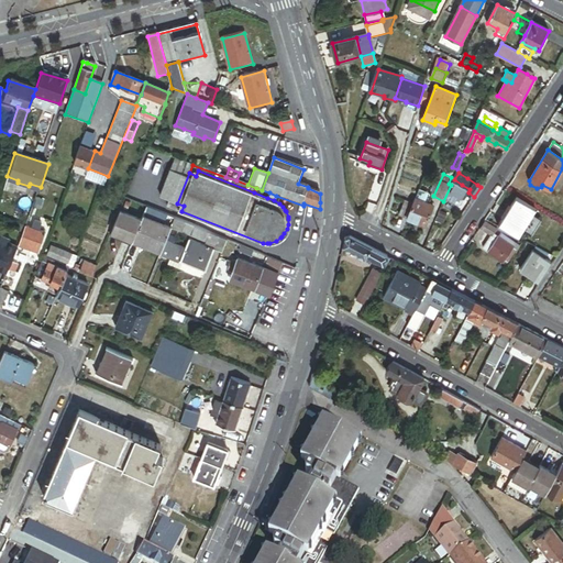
[(460,188),(462,185),(454,179),(450,189),(465,198),(468,192),(460,188)]
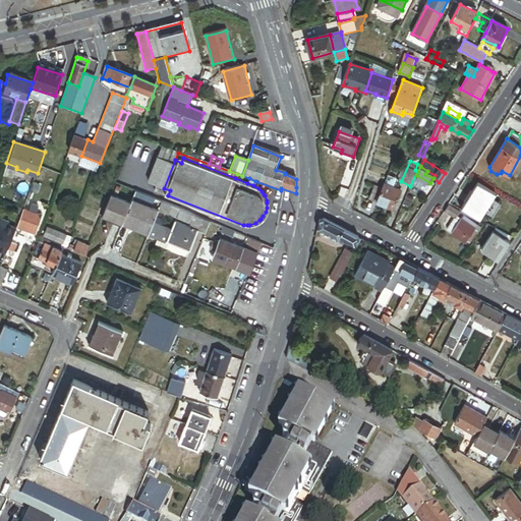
[(389,175),(386,182),(396,186),(398,180),(397,177),(389,175)]
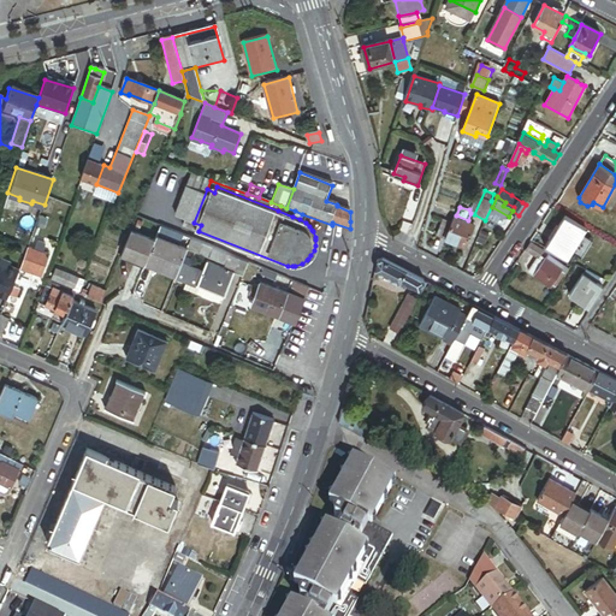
[(407,214),(398,231),(407,235),(415,219),(407,214)]
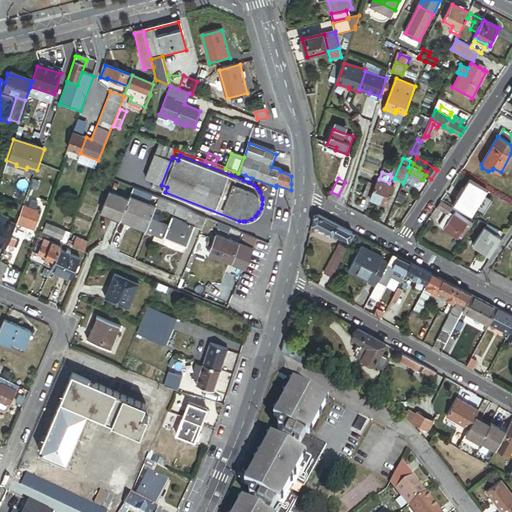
[(389,183),(379,179),(376,186),(371,199),(387,205),(395,185),(389,183)]
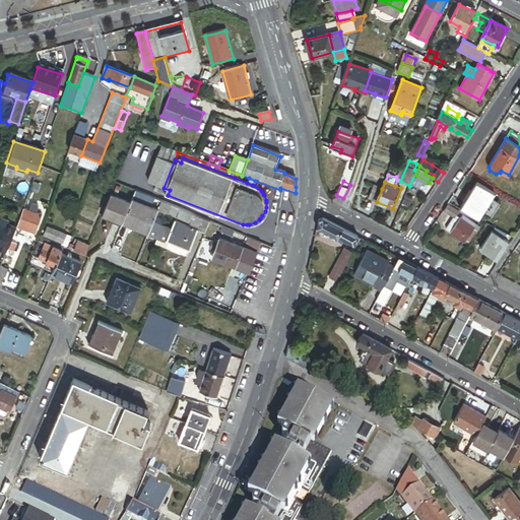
[(478,218),(495,192),(477,182),(461,209),(478,218)]
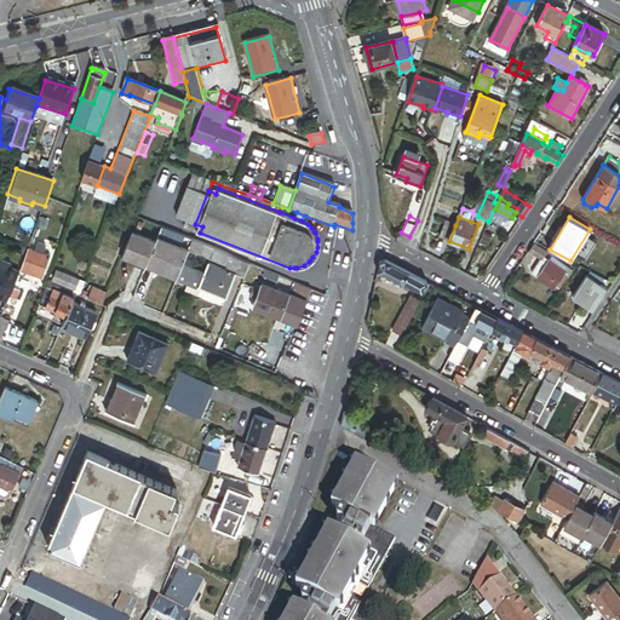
[(446,222),(440,237),(449,241),(455,225),(446,222)]
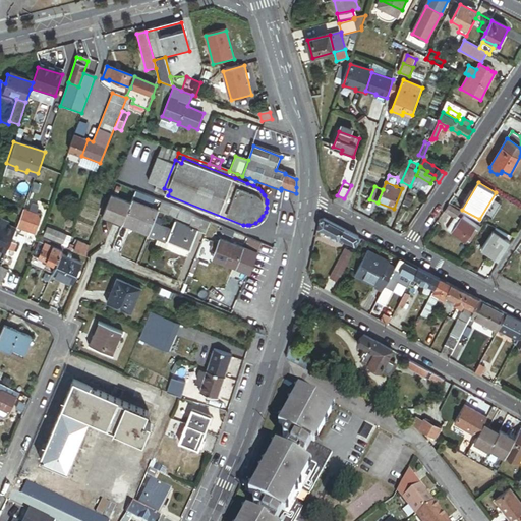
[(135,191),(131,203),(123,222),(150,233),(159,210),(147,205),(150,197),(135,191)]
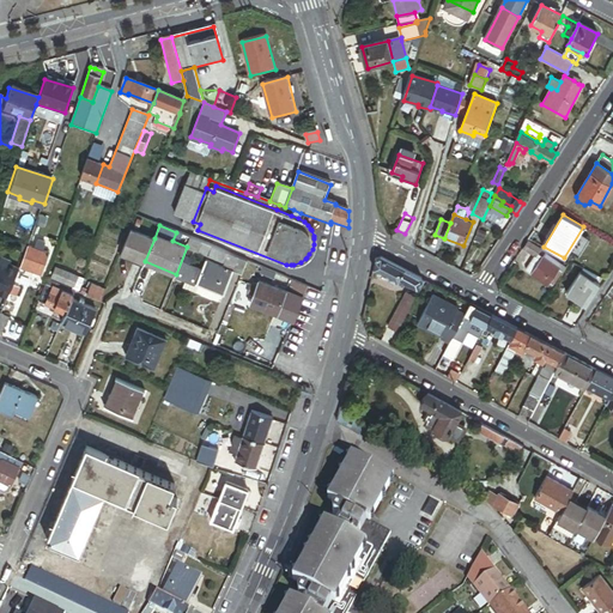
[(155,238),(131,229),(121,252),(145,261),(155,238)]
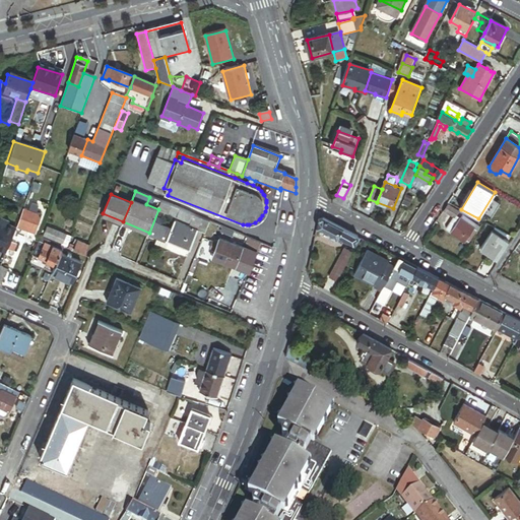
[(167,240),(180,209),(161,202),(158,209),(149,233),(158,237),(167,240)]
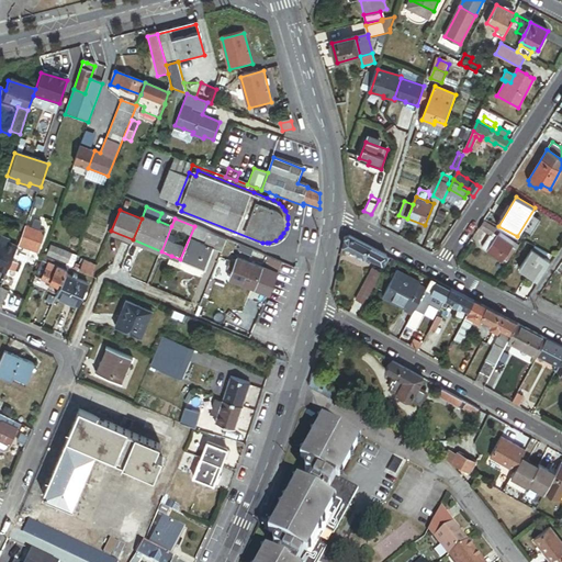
[(27,226),(21,246),(25,247),(23,254),(31,256),(33,250),(38,253),(45,233),(38,231),(41,223),(35,221),(33,228),(27,226)]
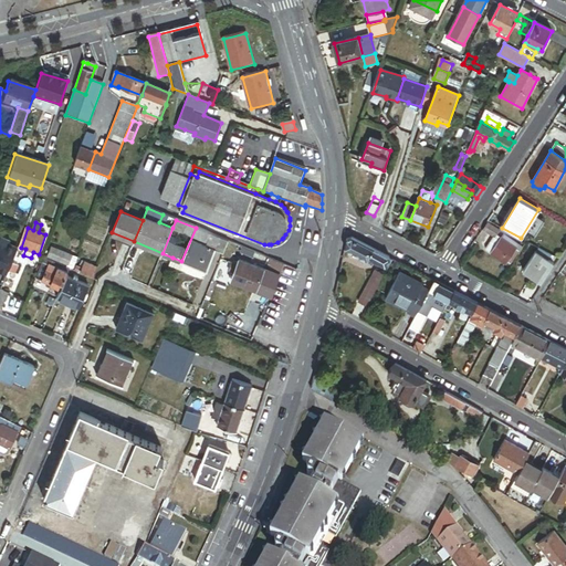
[(483,230),(493,236),(494,237),(496,234),(499,230),(489,222),(483,230)]
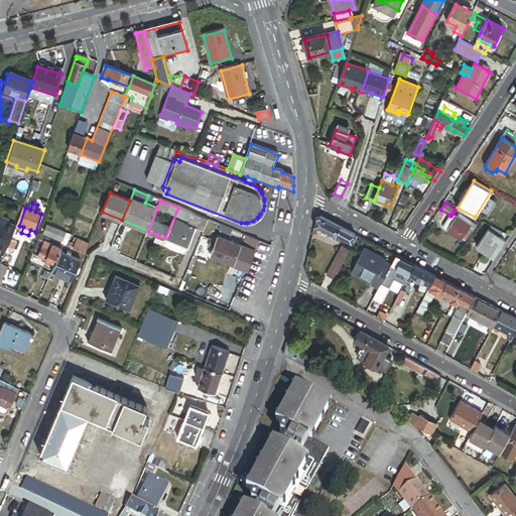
[(204,231),(208,220),(178,208),(165,238),(185,246),(188,247),(196,228),(204,231)]
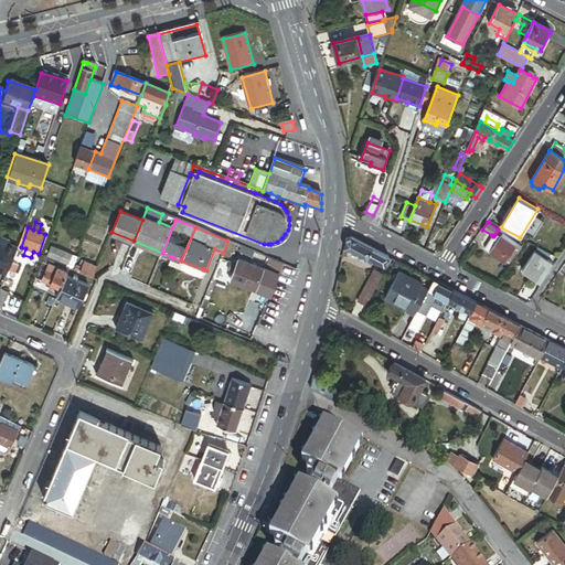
[(0,258),(10,236),(0,232),(0,258)]
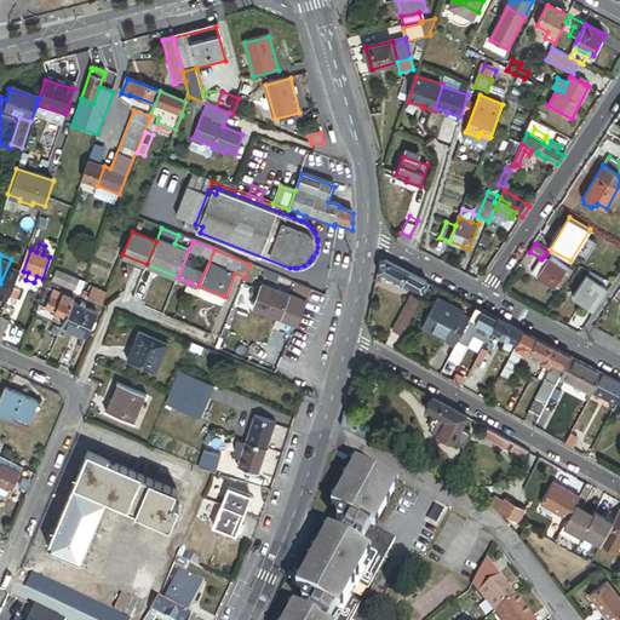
[(549,259),(538,276),(554,287),(555,286),(558,288),(568,274),(564,271),(567,267),(551,256),(549,259)]
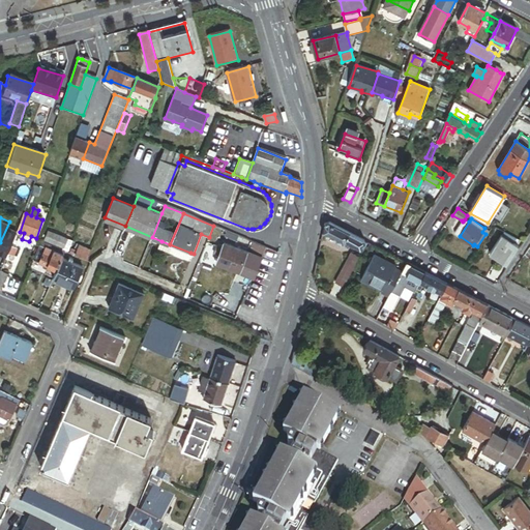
[(463,222),(462,221),(454,233),(460,236),(469,222),(465,219),(463,222)]
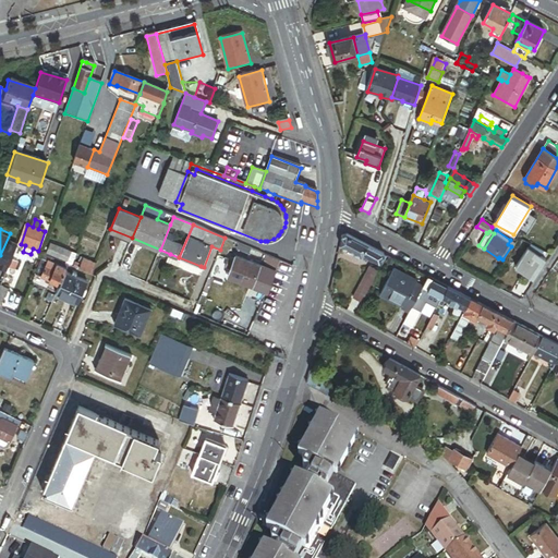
[(364,255),(380,263),(385,254),(348,234),(342,234),(340,246),(363,259),(364,255)]
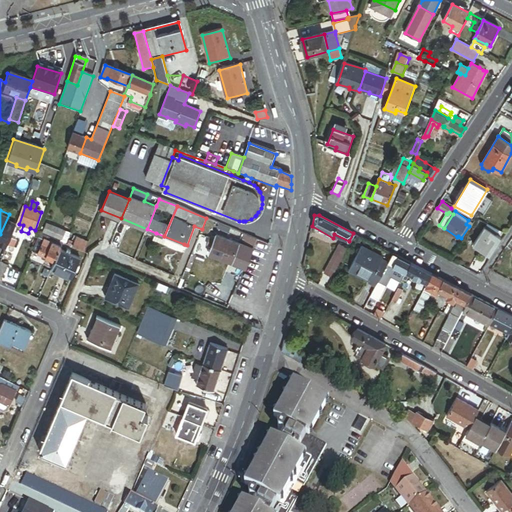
[(69,233),(46,224),(43,231),(62,239),(61,243),(64,244),(69,233)]
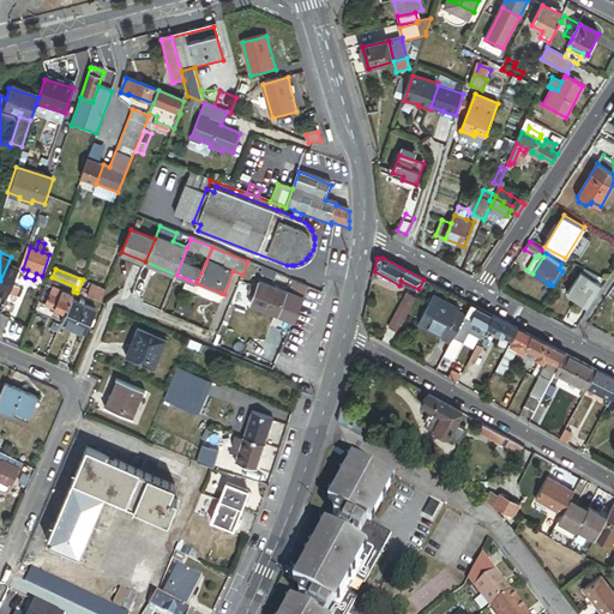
[(585,269),(582,274),(595,282),(599,276),(585,269)]
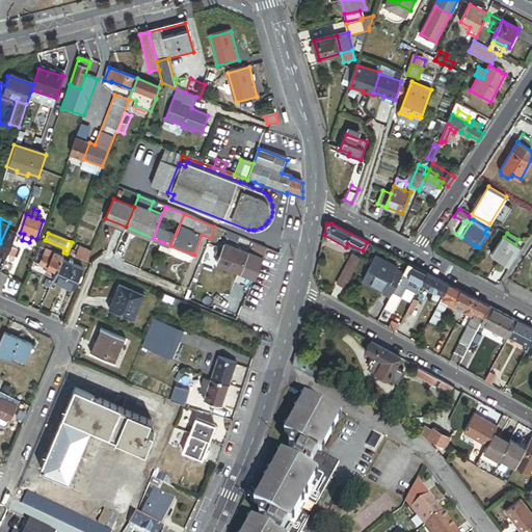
[(504,237),(493,255),(509,265),(521,247),(515,244),(504,237)]
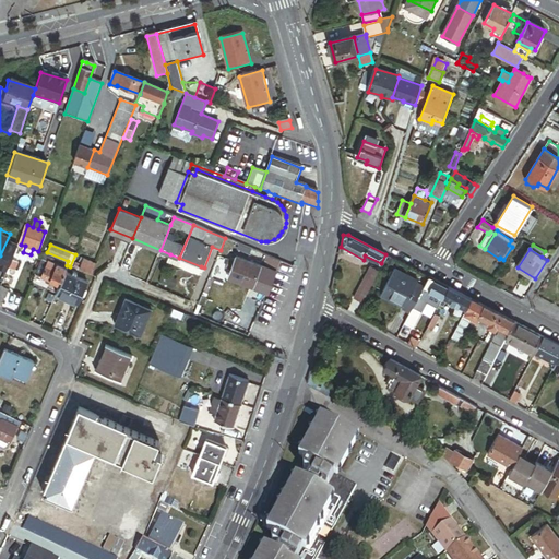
[(167,262),(176,265),(179,258),(170,254),(167,262)]
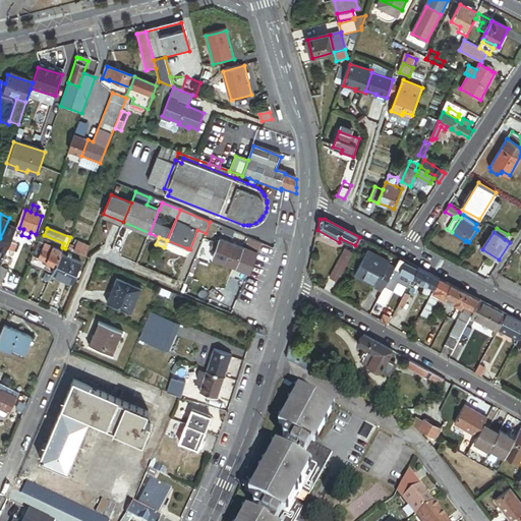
[(256,255),(220,239),(212,258),(249,275),(256,255)]
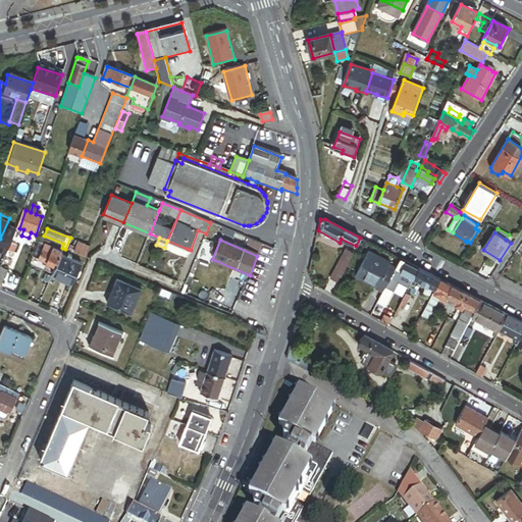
[(364,240),(361,245),(367,248),(370,243),(364,240)]
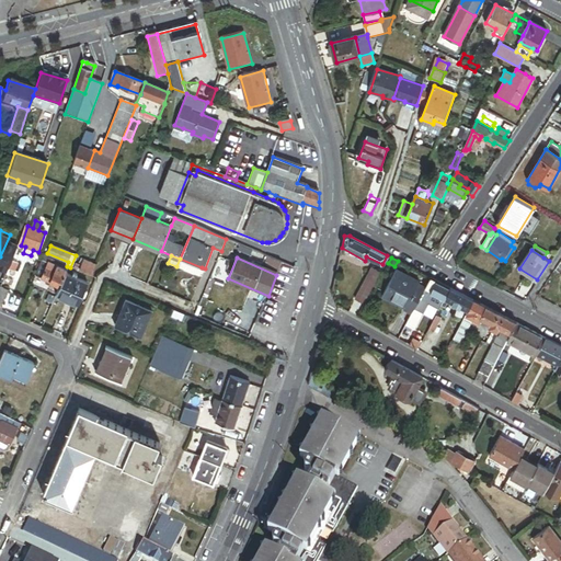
[(202,267),(180,259),(176,266),(198,275),(202,267)]
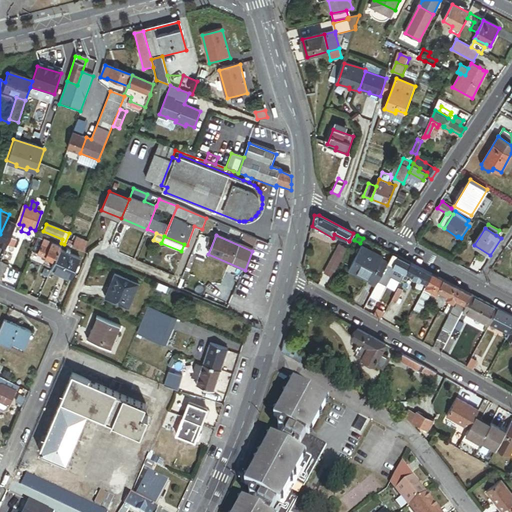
[(59,249),(61,245),(49,240),(47,246),(43,244),(41,243),(37,253),(54,261),(59,249)]
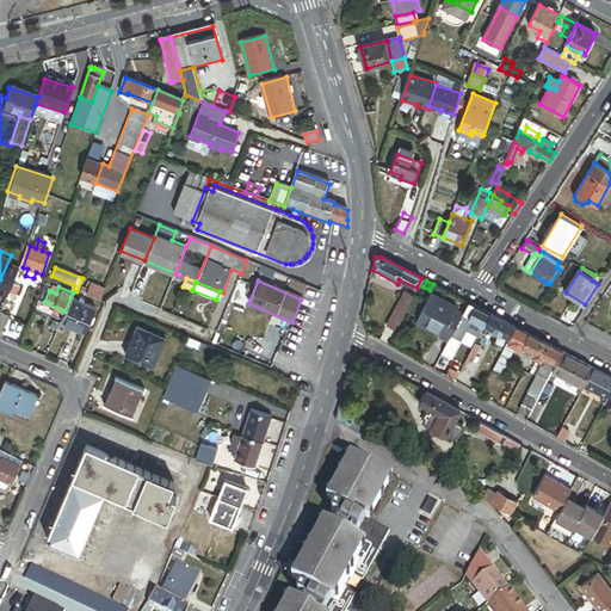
[(402,294),(386,327),(394,332),(411,297),(402,294)]
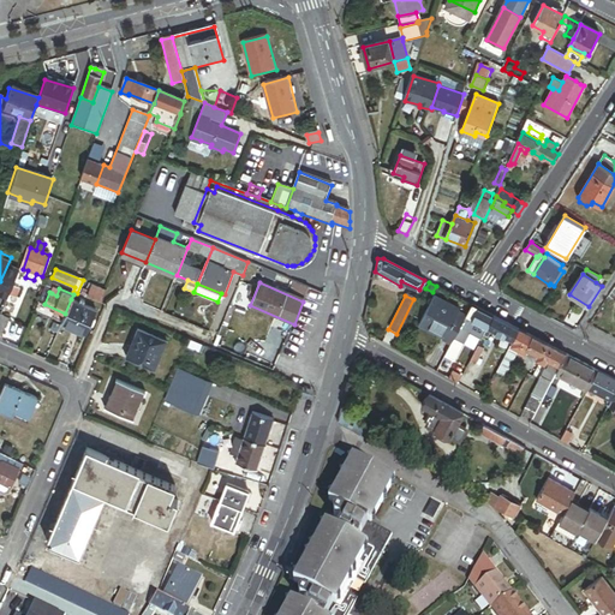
[(434,329),(433,333),(443,338),(442,340),(451,344),(464,315),(457,310),(458,308),(431,296),(419,322),(434,329)]
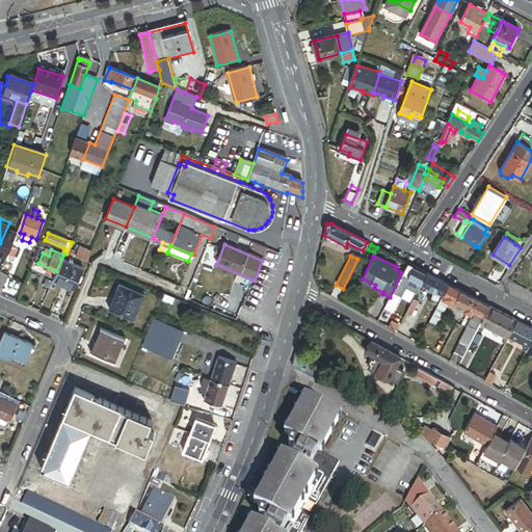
[(56,271),(53,281),(74,289),(82,268),(61,259),(56,271)]
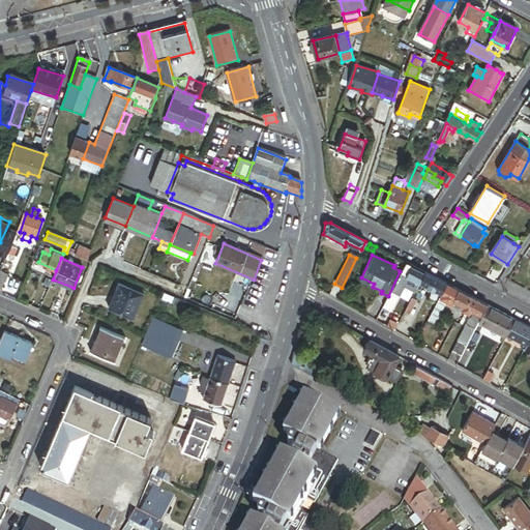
[(407,262),(402,272),(420,282),(425,271),(407,262)]
